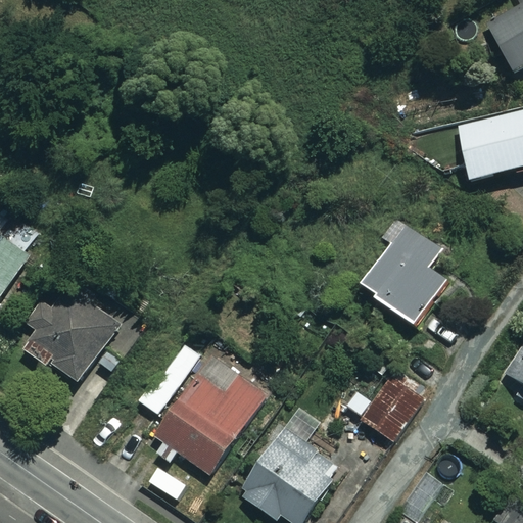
[(522,67),(522,5),(486,26),(513,74),(522,67)]
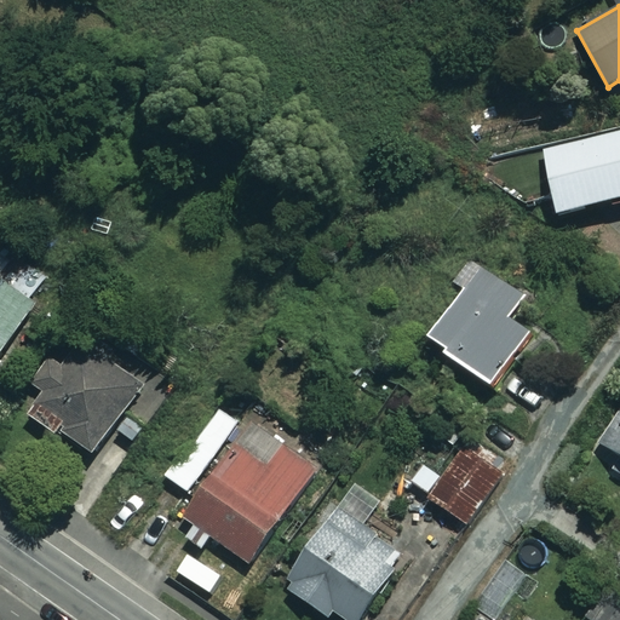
[(619,200),(619,133),(543,153),(557,216),(619,200)]
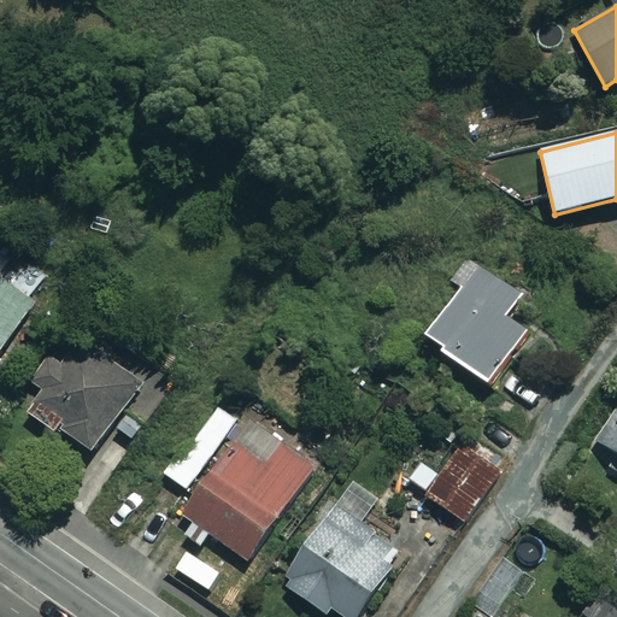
[(0,348),(56,281),(25,256),(7,278),(0,272),(0,348)]
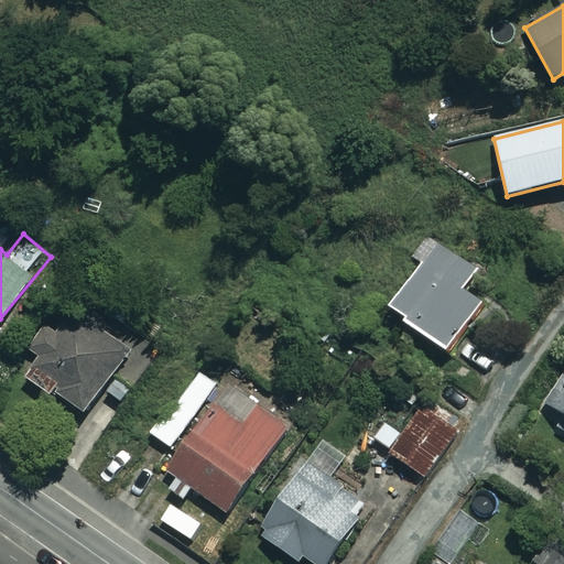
[(477,270),(440,242),(388,311),(448,356),(485,307),(462,291),(477,270)]
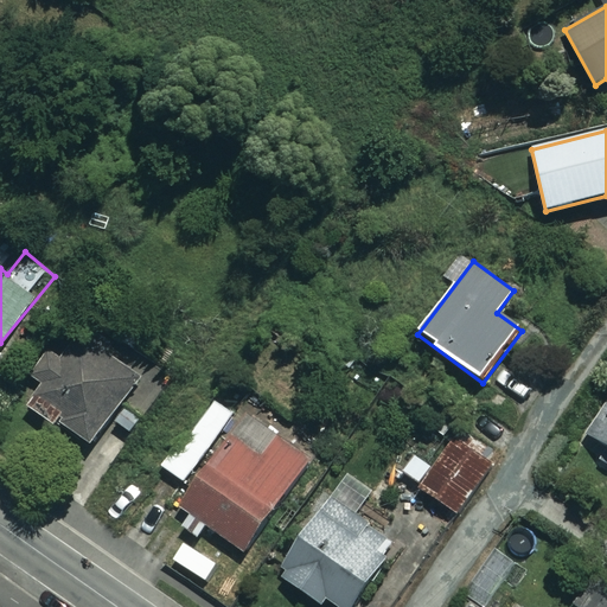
[(65,362),(49,350),(30,376),(42,385),(27,406),(89,451),(141,379),(83,337),(65,362)]
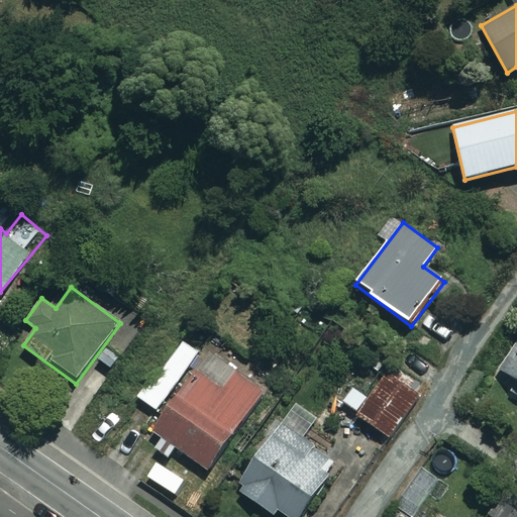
[(203,355),(183,341),(164,370),(160,367),(137,398),(162,415),(151,429),(207,470),(264,390),(207,350),(203,355)]
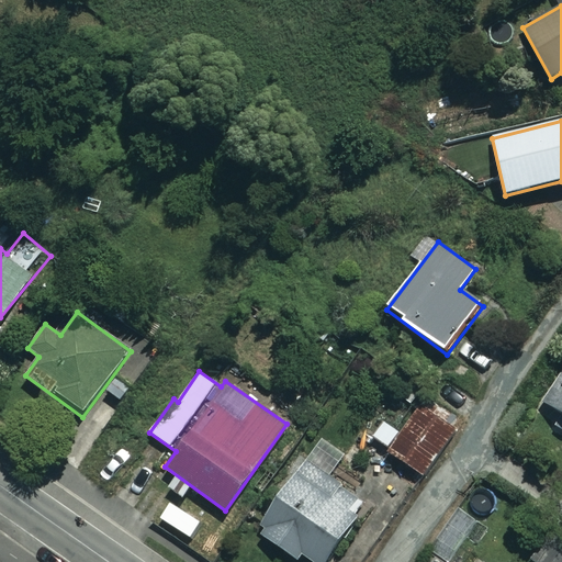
[(561,380),(547,405),(561,414),(561,380)]
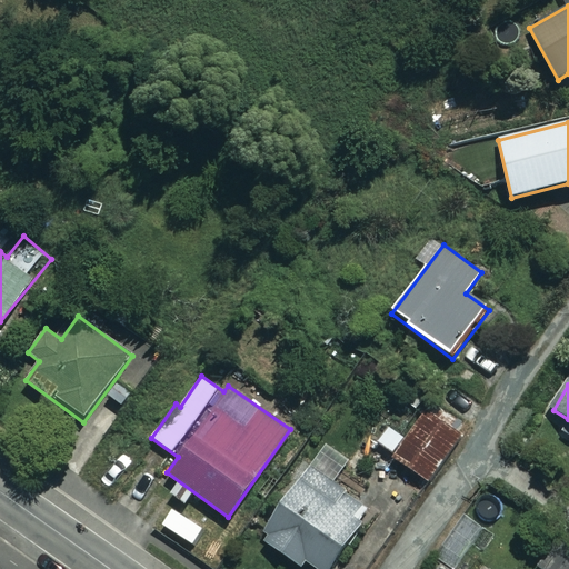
[(459,439),(426,412),(405,439),(389,427),(377,443),(426,481),(459,439)]
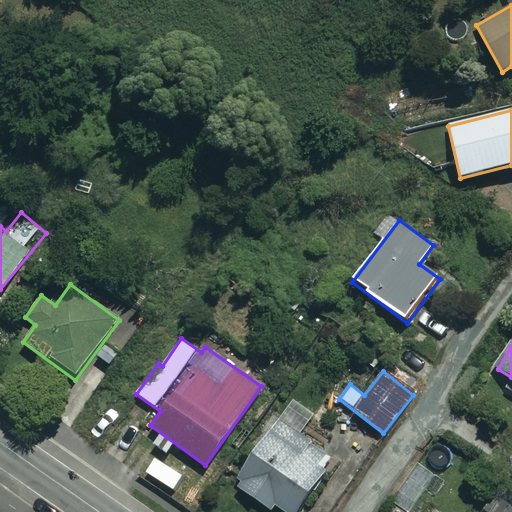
[(326,454),(277,420),(233,484),(274,511),(295,511),(321,477),(326,454)]
